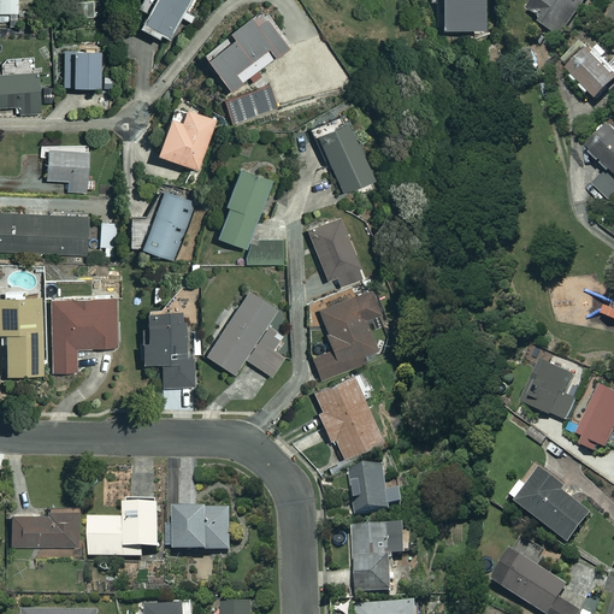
[(19,0),(0,0),(0,15),(19,15),(19,0)]
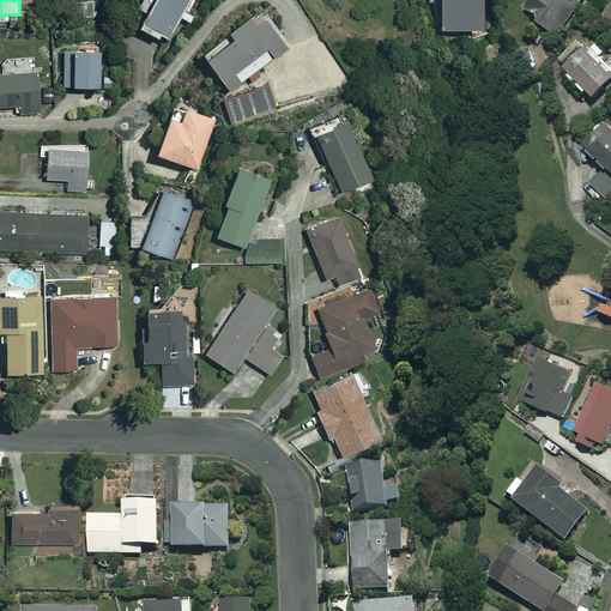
[(101,18),(97,0),(95,0),(73,4),(76,22),(101,18)]
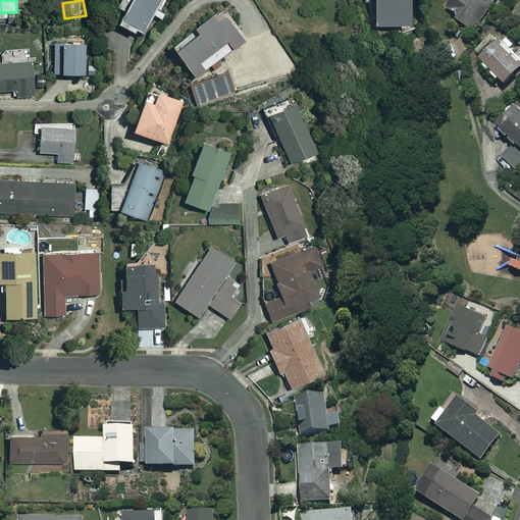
[(163,0),(132,0),(118,23),(143,38),(155,16),(162,20),(167,12),(159,8),(163,0)]
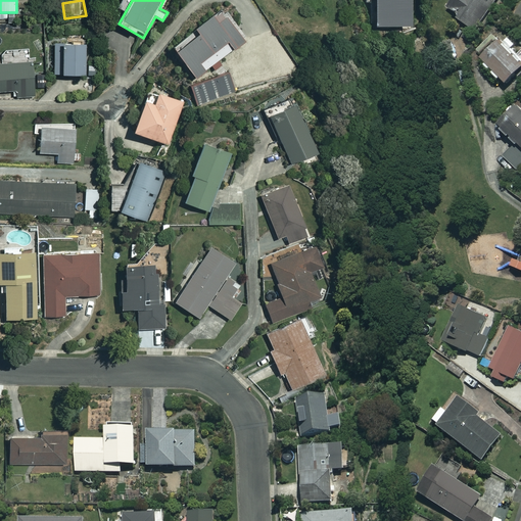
[(411,0),(366,0),(367,3),(374,3),(374,27),(411,27),(411,0)]
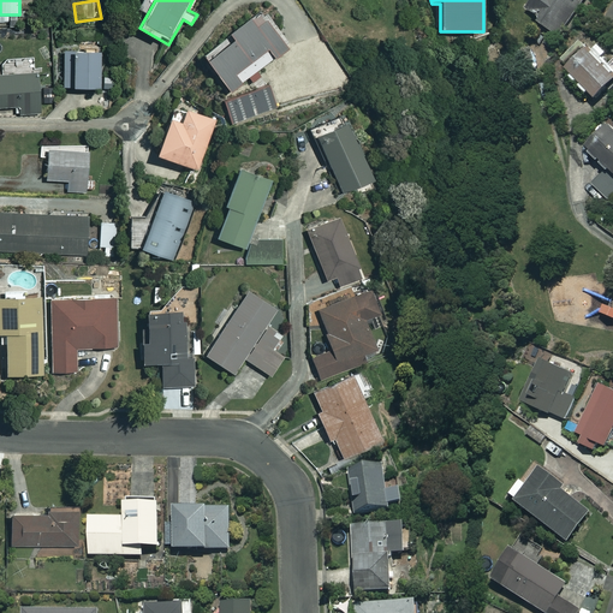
[(539,0),(530,11),(542,21),(540,23),(560,37),(588,0),(539,0)]
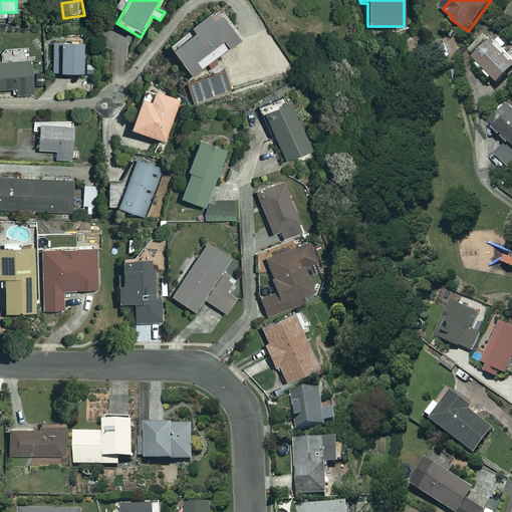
[(172,52),(194,79),(241,41),(224,19),(216,25),(209,16),(193,29),(196,33),(172,52)]
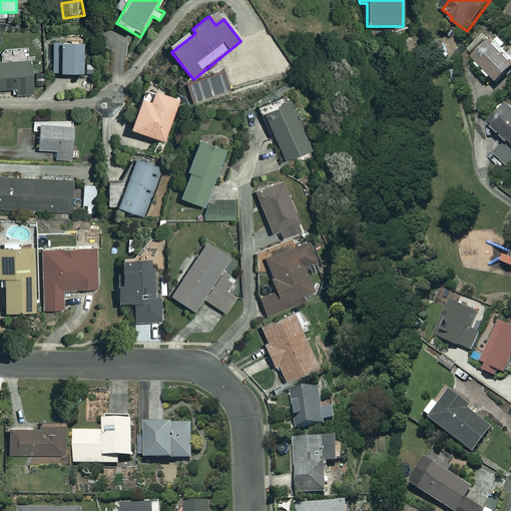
[(83,37),(72,37),(72,43),(54,43),(54,73),(83,73),(83,37)]
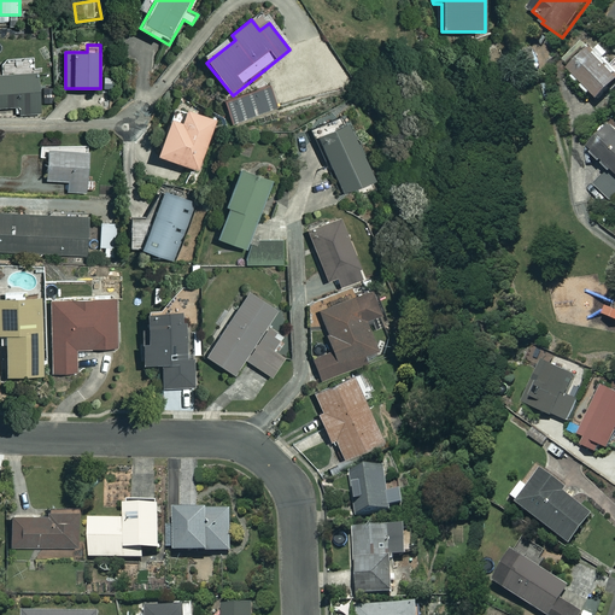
[(614,71),(591,47),(569,68),(602,101),(614,89),(614,71)]
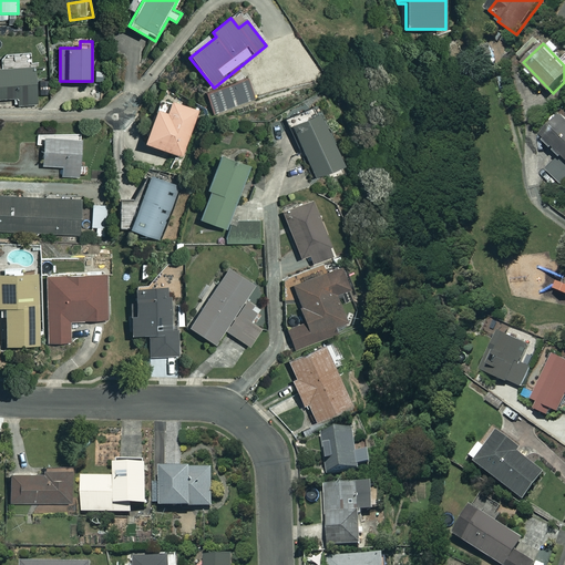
[(34,59),(18,60),(19,70),(0,70),(0,101),(17,100),(17,108),(38,106),(34,59)]
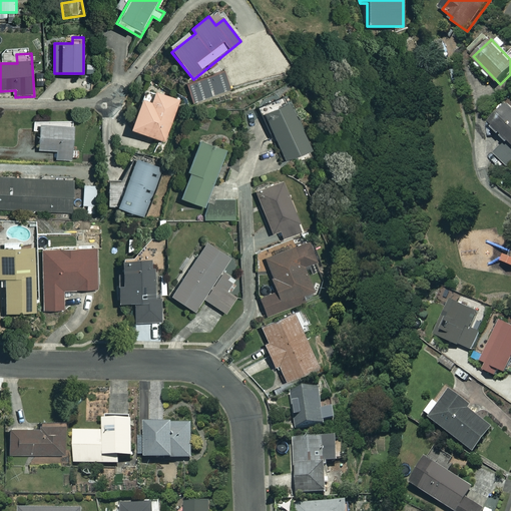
[(237,90),(230,71),(187,86),(194,105),(237,90)]
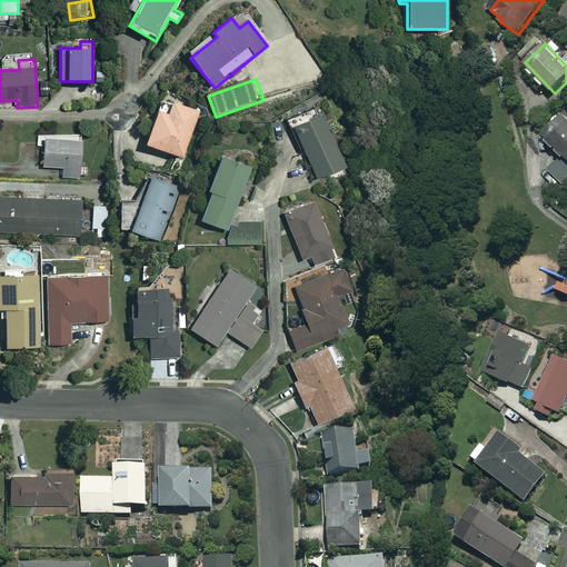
[(202,113),(173,101),(169,113),(158,110),(145,142),(183,159),(202,113)]
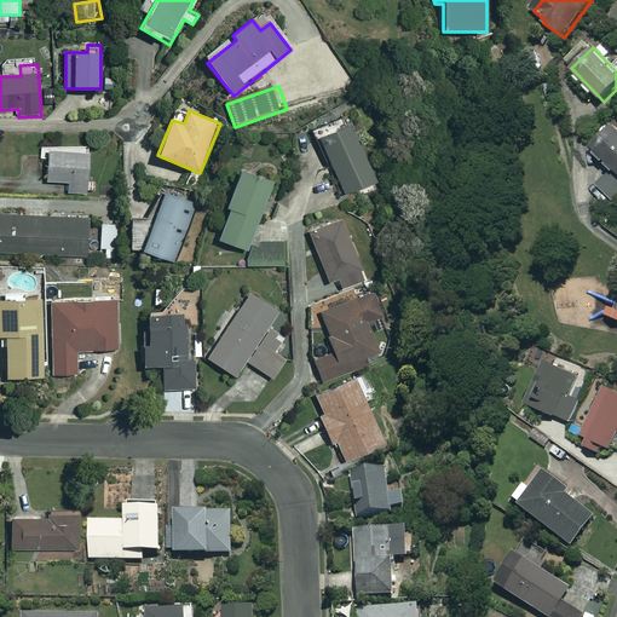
[(375,179),(350,124),(319,137),(345,192),(375,179)]
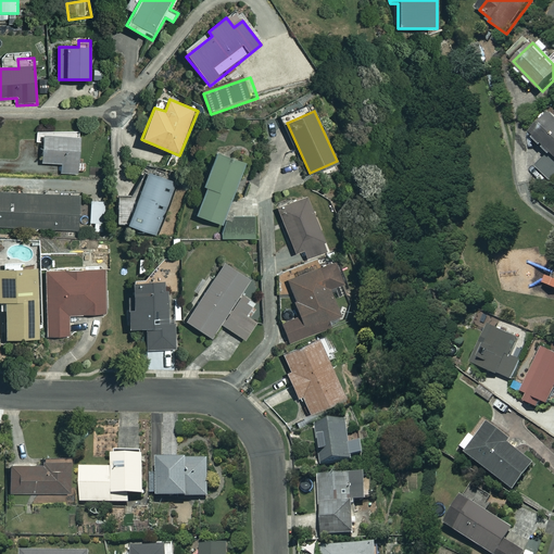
[(553,115),(532,136),(552,155),(540,168),(551,178),(553,175),(553,115)]
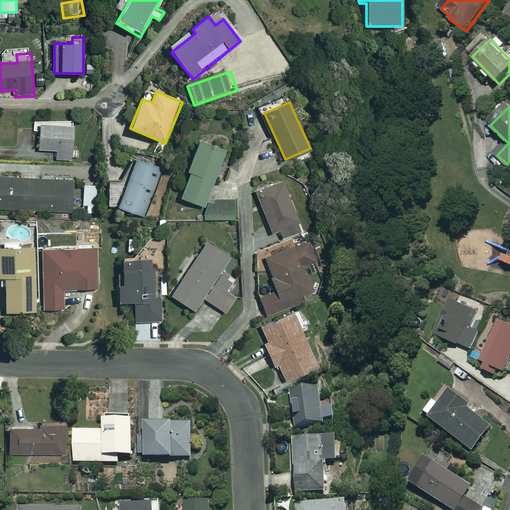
[(58,161),(80,161),(80,150),(73,150),(74,124),(34,123),(34,133),(40,133),(40,151),(58,152),(58,161)]
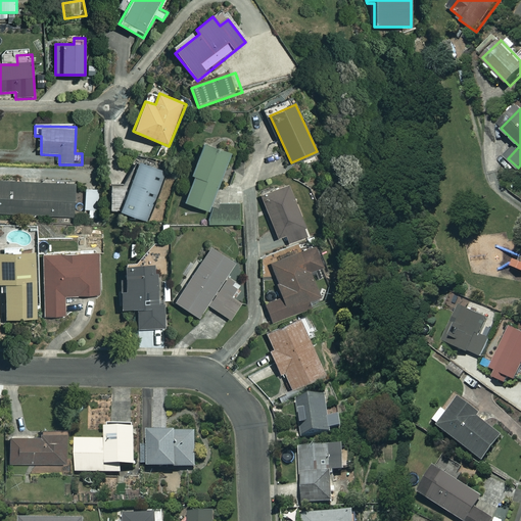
[(231,154),(203,144),(192,176),(194,177),(185,202),(209,211),(231,154)]
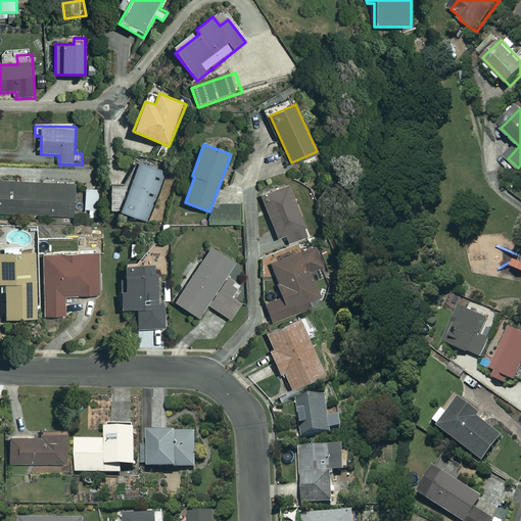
[(169,171),(137,160),(128,189),(111,187),(111,210),(150,225),(169,171)]
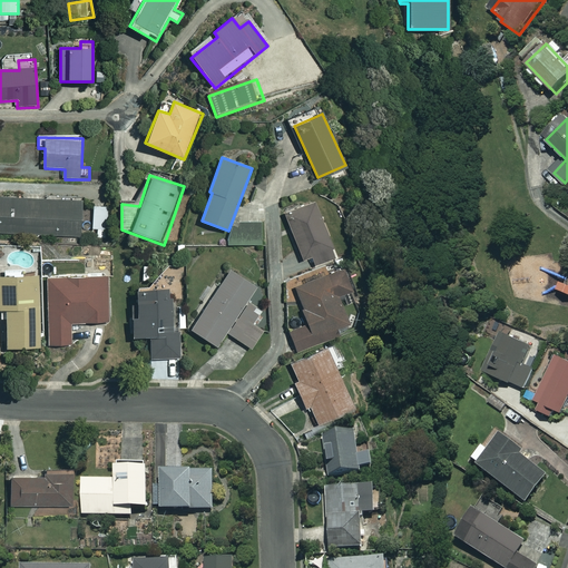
[(81,201),(0,197),(0,234),(80,237),(81,201)]
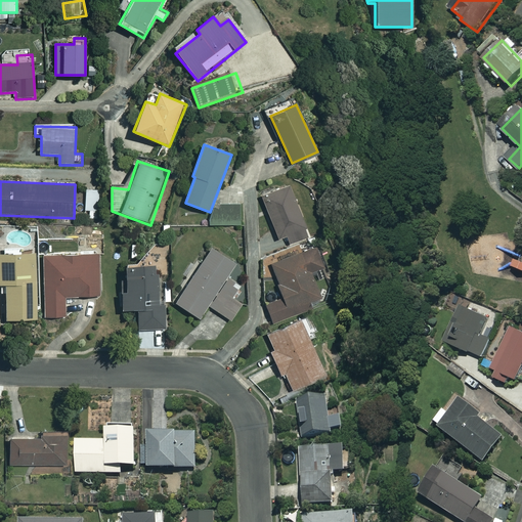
[(309,237),(290,188),(263,199),(278,241),(288,236),(291,245),(309,237)]
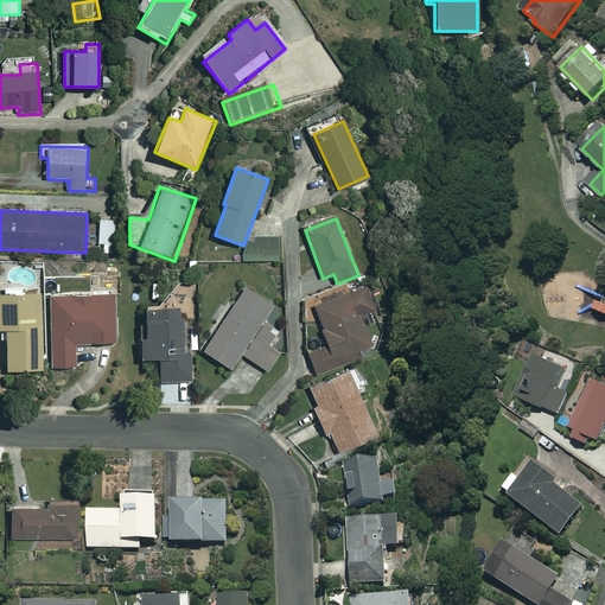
[(116,256),(116,225),(110,225),(110,221),(101,221),(100,246),(106,246),(106,256),(116,256)]
